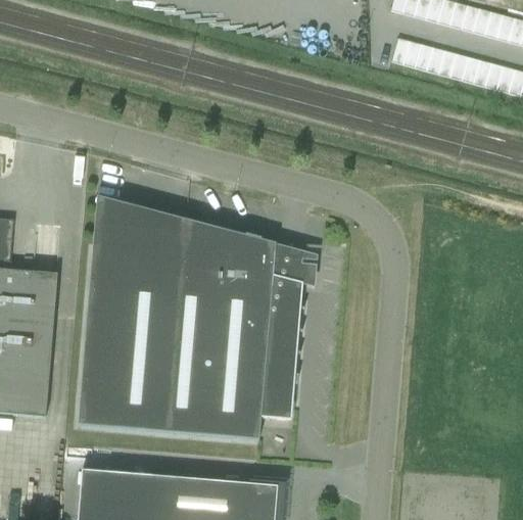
[(391,0),(389,10),(401,13),(405,0),(391,0)]
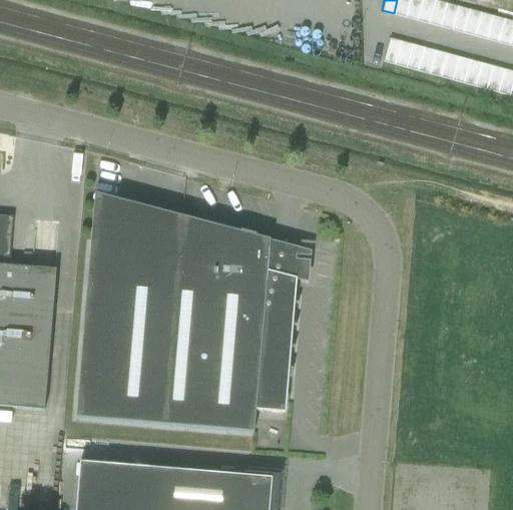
[(397,0),(394,13),(406,16),(410,0),(397,0)]
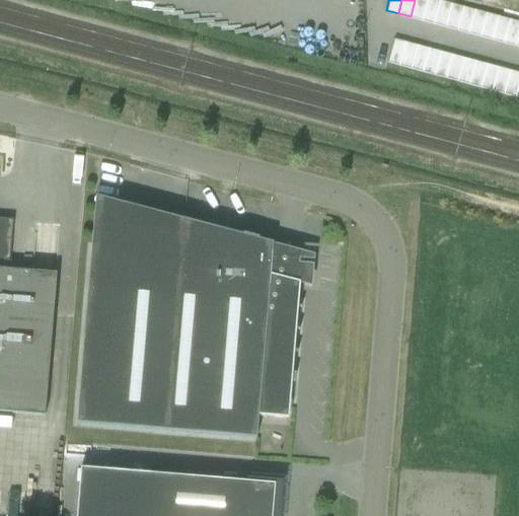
[(415,0),(411,16),(422,19),(427,0),(415,0)]
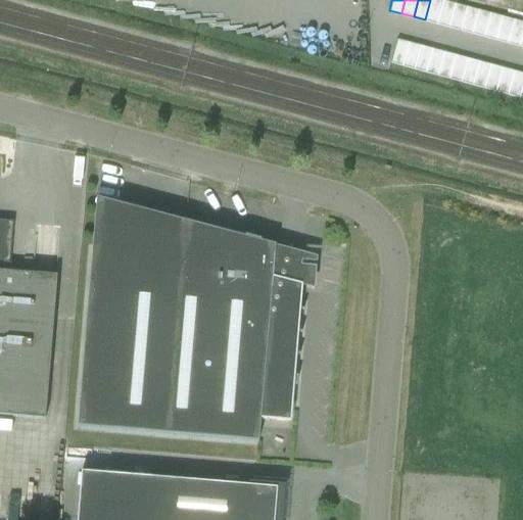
[(430,0),(425,19),(437,22),(443,0),(430,0)]
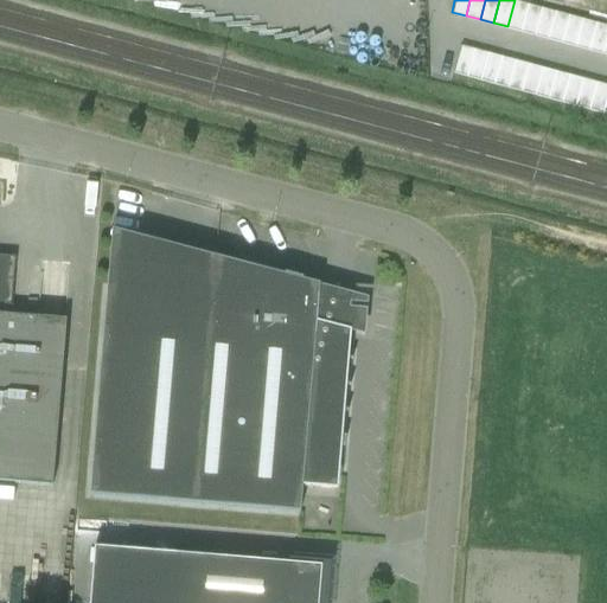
[(515,0),(508,26),(521,30),(529,2),(519,0),(515,0)]
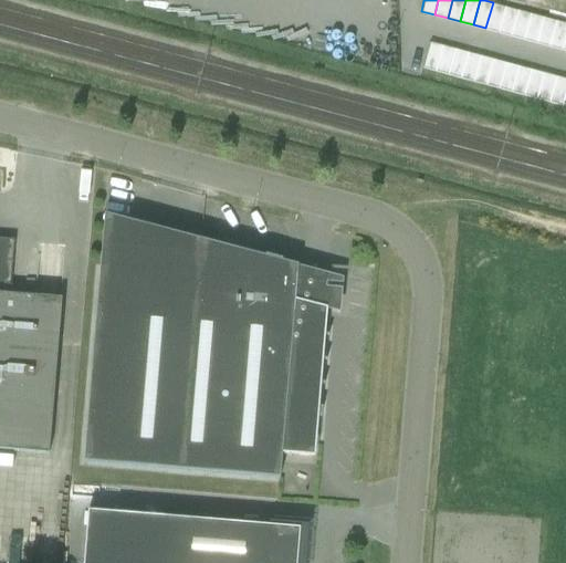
[(493,2),(485,28),(498,31),(505,6),(493,2)]
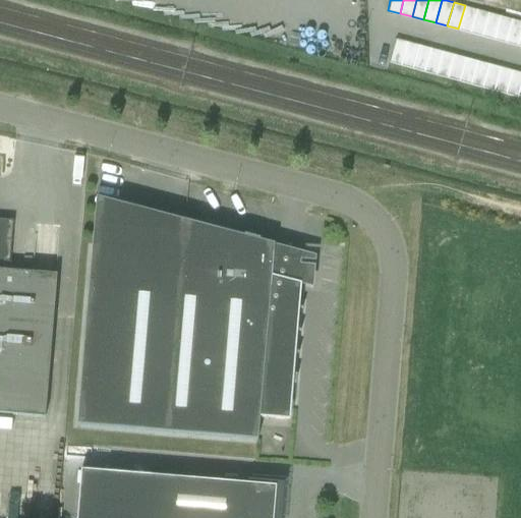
[(465,5),(458,29),(470,32),(477,8),(465,5)]
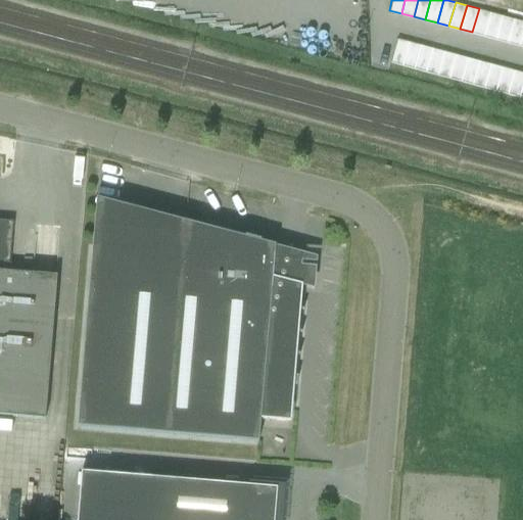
[(479,8),(472,32),(484,36),(490,11),(479,8)]
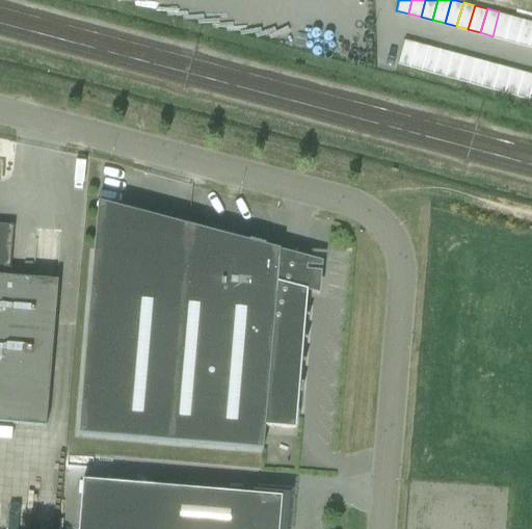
[(499,11),(493,36),(504,40),(511,15),(499,11)]
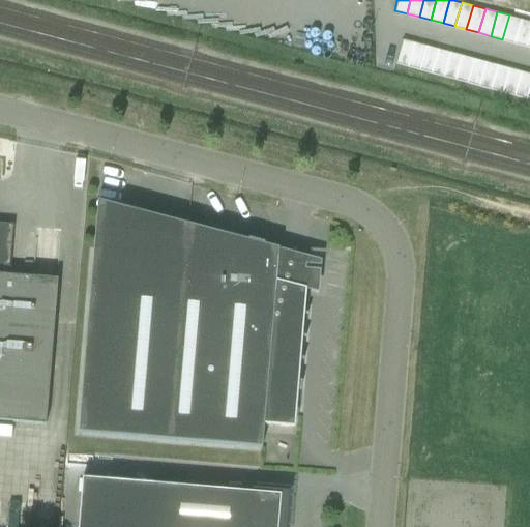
[(509,15),(502,39),(514,42),(521,19),(509,15)]
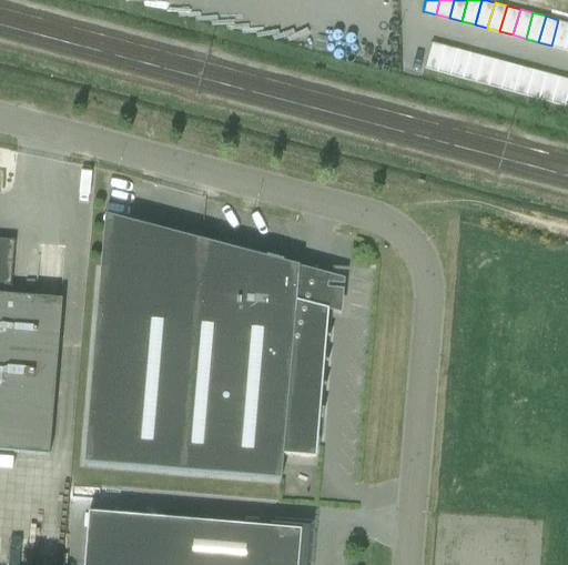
[(567,21),(558,20),(551,46),(564,49),(567,33),(567,21)]
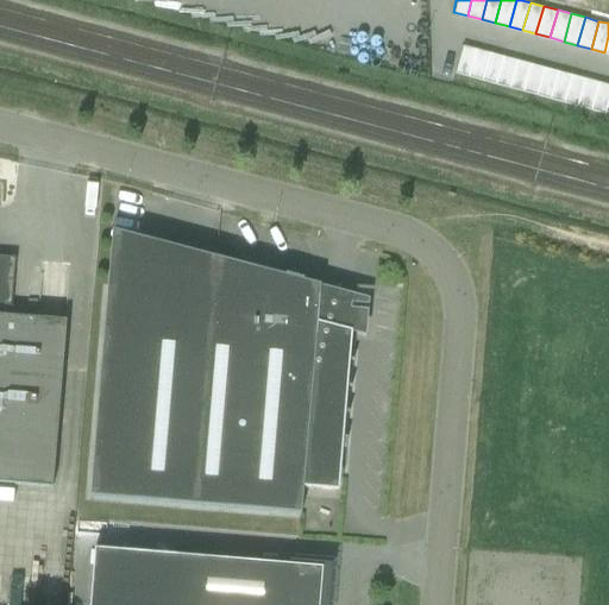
[(462,44),(454,71),(469,75),(476,48),(462,44)]
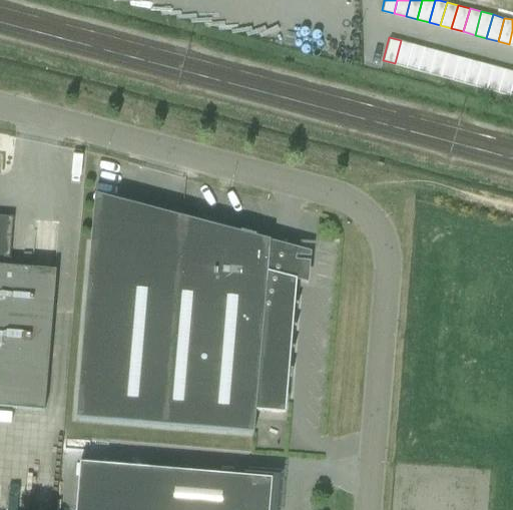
[(401,40),(395,63),(406,66),(412,43),(401,40)]
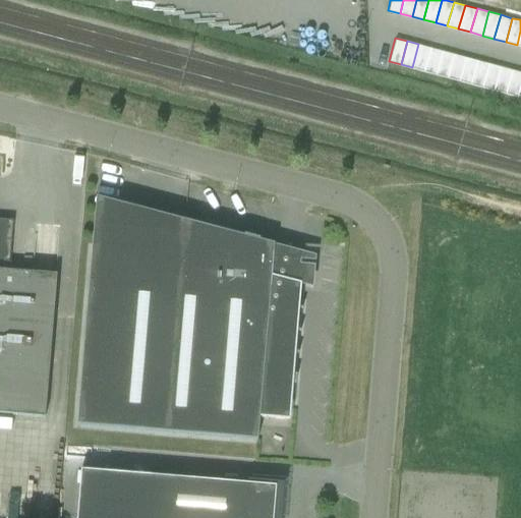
[(418,44),(412,67),(423,70),(430,47),(418,44)]
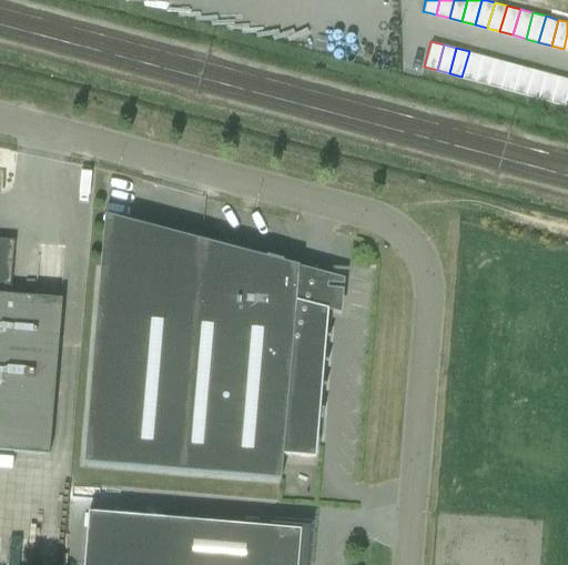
[(469,51),(462,77),(475,80),(482,54),(469,51)]
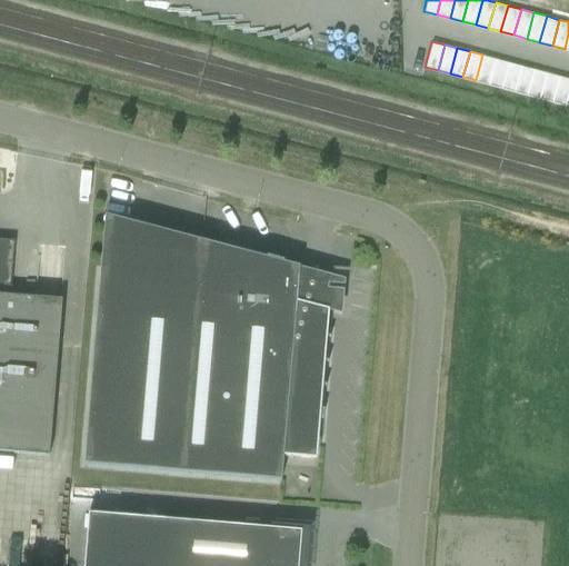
[(482,55),(476,80),(488,83),(496,58),(482,55)]
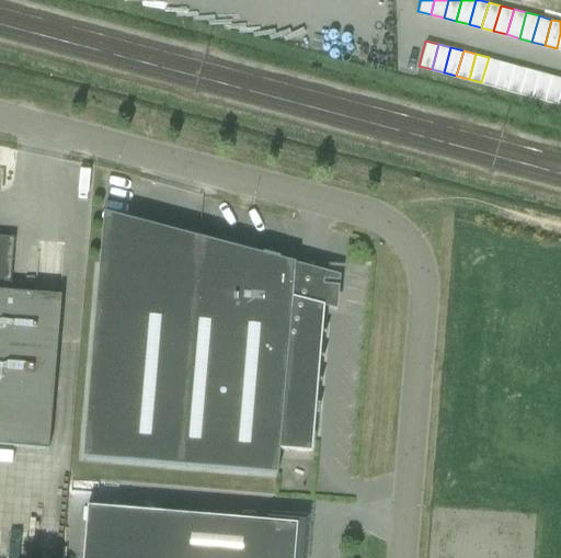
[(489,57),(481,82),(494,86),(501,60),(489,57)]
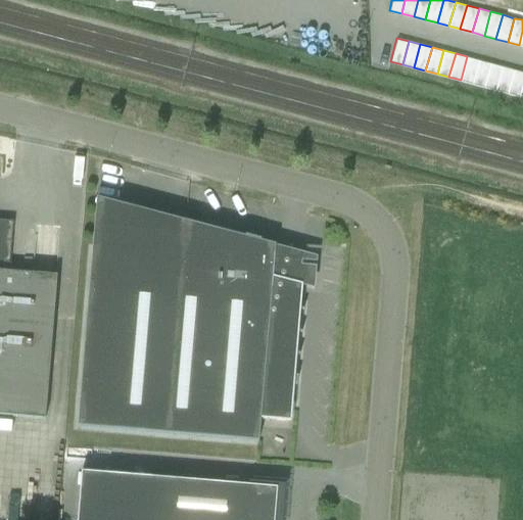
[(467,56),(461,80),(472,84),(479,60),(467,56)]
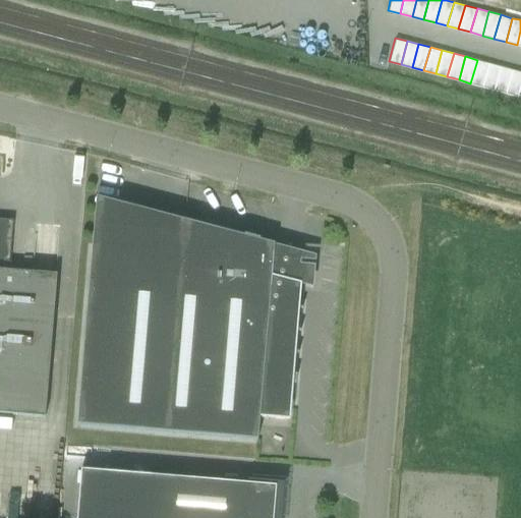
[(477,60),(470,83),(482,87),(488,63),(477,60)]
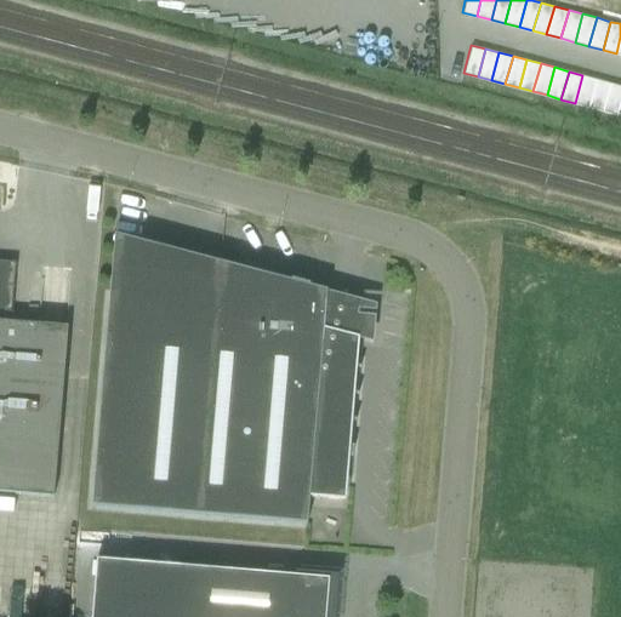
[(582,75),(575,103),(588,107),(597,79),(582,75)]
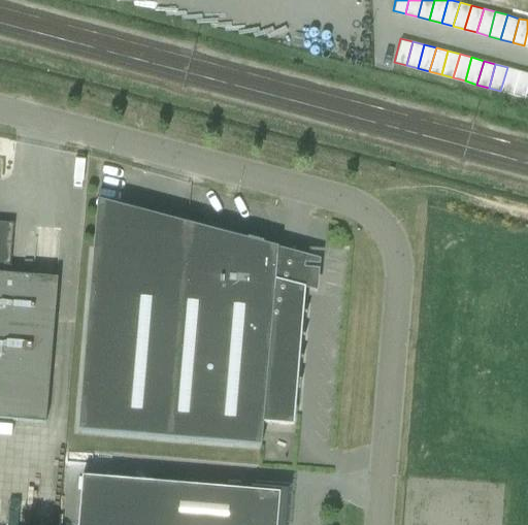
[(507,67),(500,91),(512,94),(519,70),(507,67)]
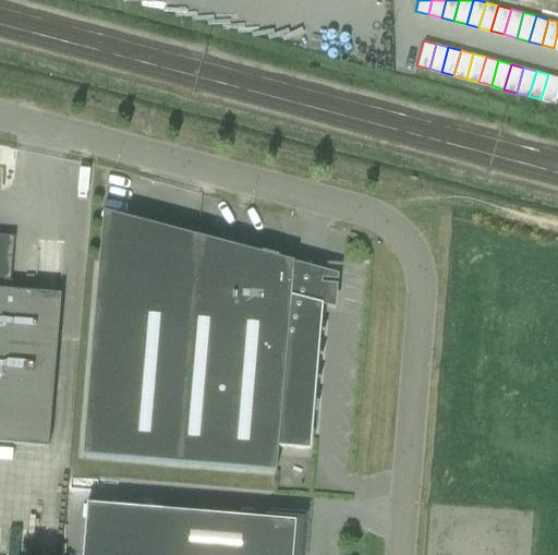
[(557,76),(548,74),(541,99),(554,103),(557,86),(557,76)]
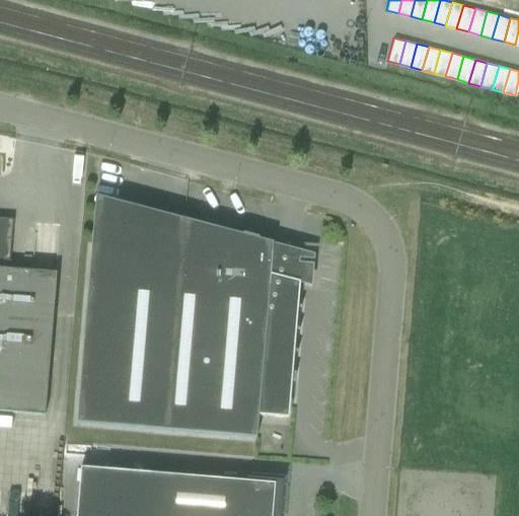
[(0,410),(45,415),(53,312),(29,310),(32,270),(4,268),(5,260),(9,260),(12,218),(0,217),(0,410)]
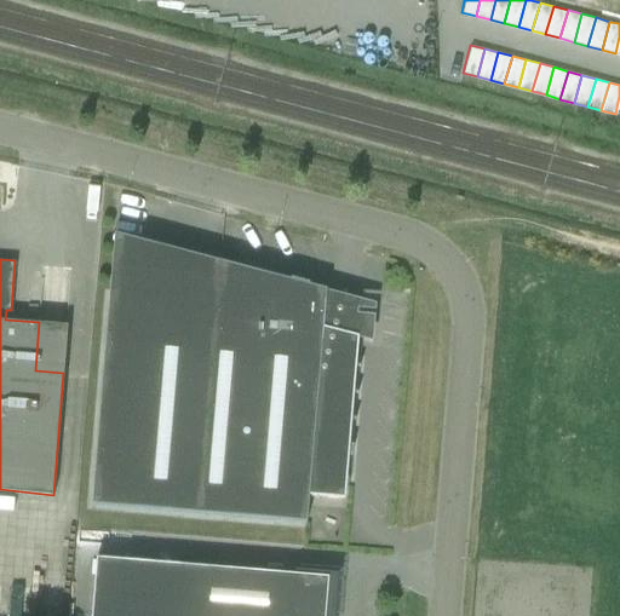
[(91,504),(306,522),(309,495),(344,498),(348,454),(350,454),(361,337),(354,335),(356,303),(325,299),(326,289),(218,260),(216,297),(109,288),(91,504)]
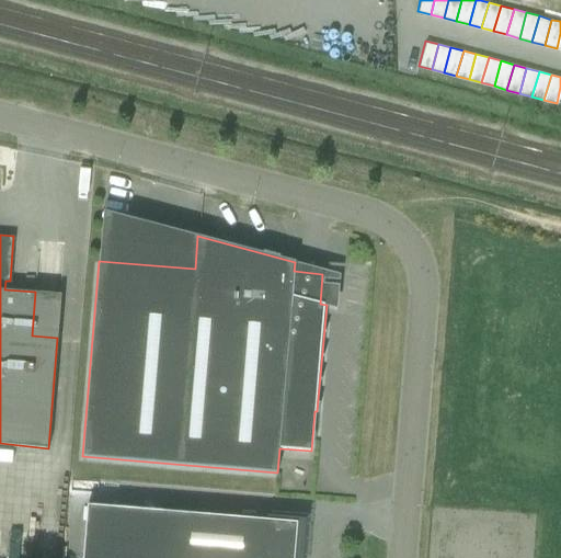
[(81,557),(301,557),(306,517),(266,515),(265,520),(87,504),(81,557)]
